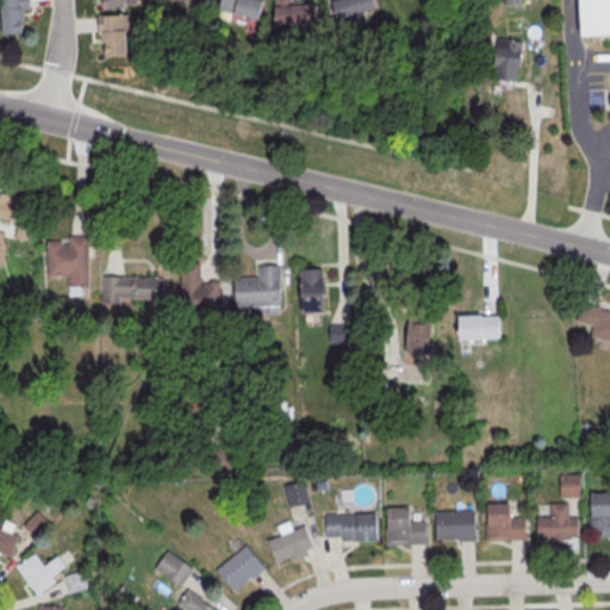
[(0,13),(0,0),(29,0),(30,14),(23,16),(25,41),(2,42),(0,13)]
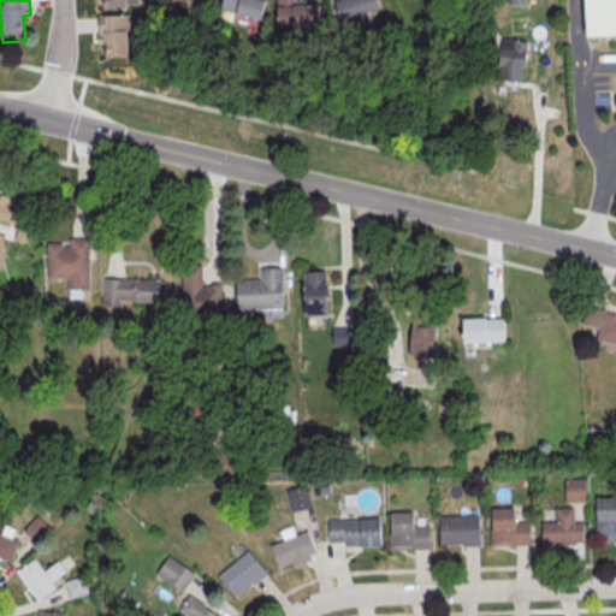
[(224,0),(221,11),(262,18),(266,0),(224,0)]
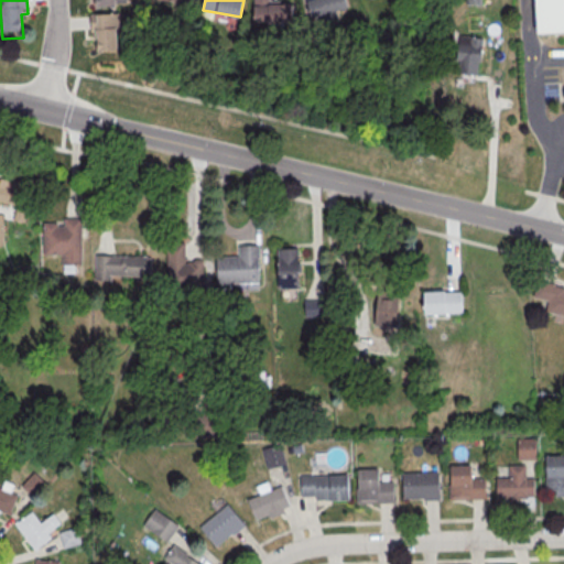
[(291,22),(291,4),(272,4),(271,0),(253,0),(255,22),(291,22)]
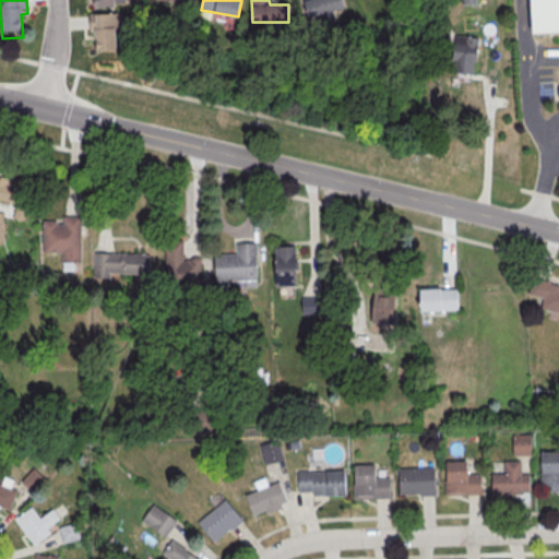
[(344,0),(304,0),(308,16),(346,9),(344,0)]
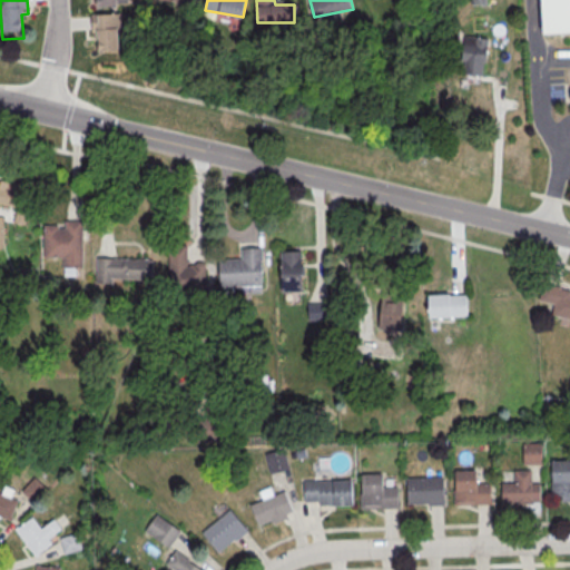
[(542,0),(569,0),(569,32),(546,35),(542,0)]
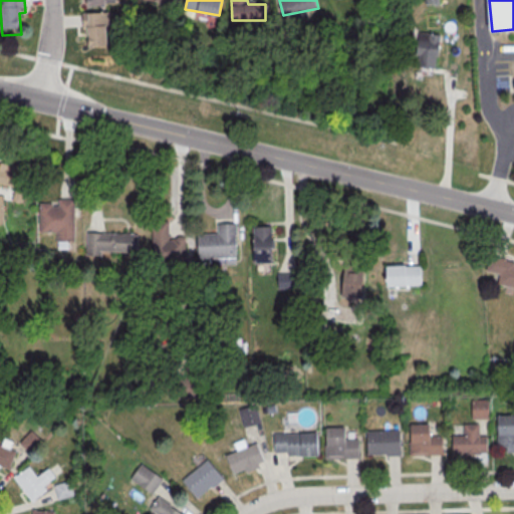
[(86,45),(108,45),(108,12),(86,12),(86,45)]
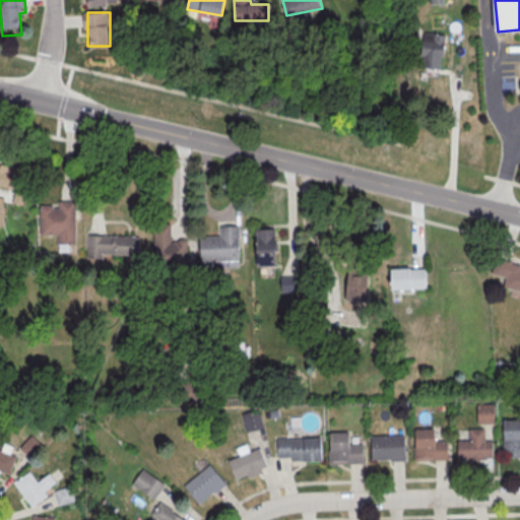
[(424,34),(446,36),(443,60),(441,60),(440,73),(423,71),(424,60),(420,59),(424,34)]
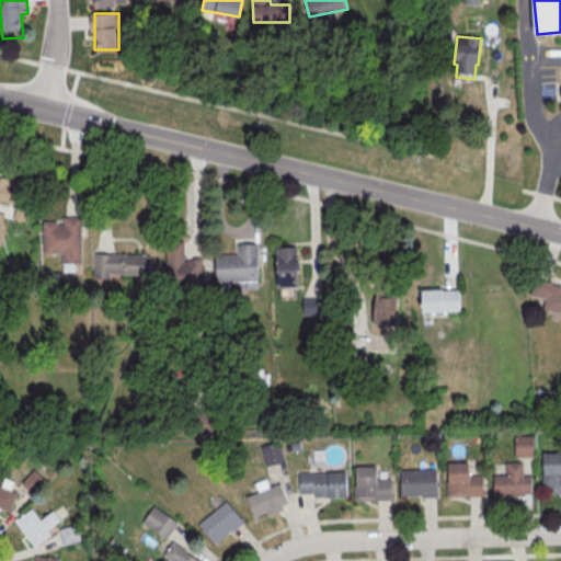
[(26,220),(31,182),(0,178),(0,201),(16,203),(14,218),(26,220)]
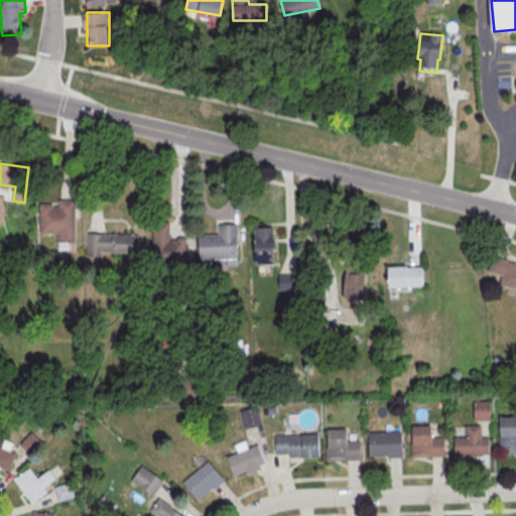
[(75,201),(75,243),(56,243),(56,234),(39,234),(39,204),(52,204),(52,207),(58,207),(58,201),(75,201)]
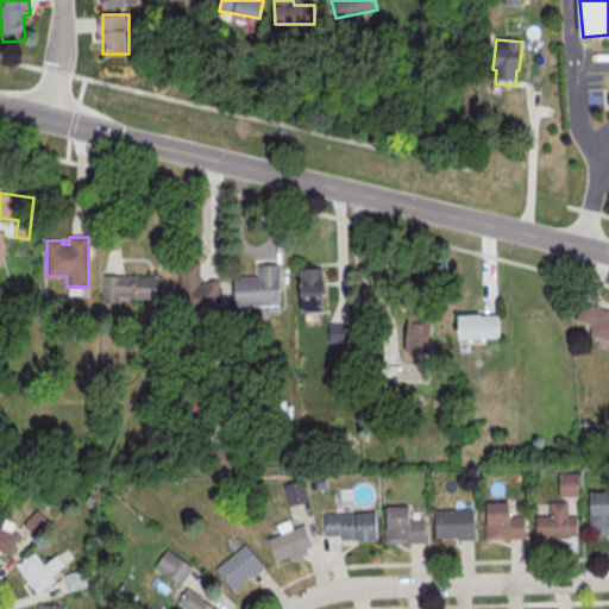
[(179,262),(180,320),(220,319),(219,283),(215,281),(211,280),(208,283),(200,283),(200,262),(179,262)]
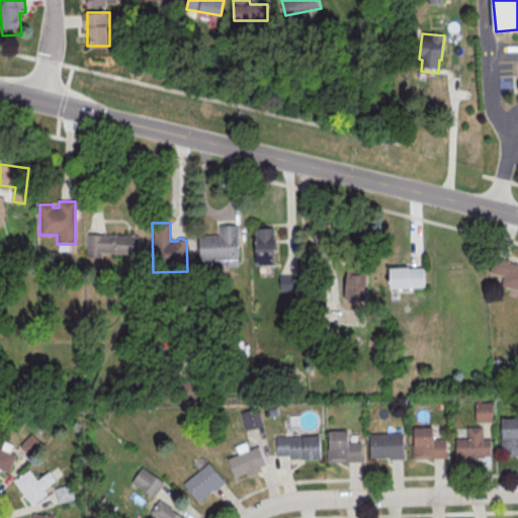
[(237,226),(239,260),(199,262),(198,237),(219,236),(219,226),(237,226)]
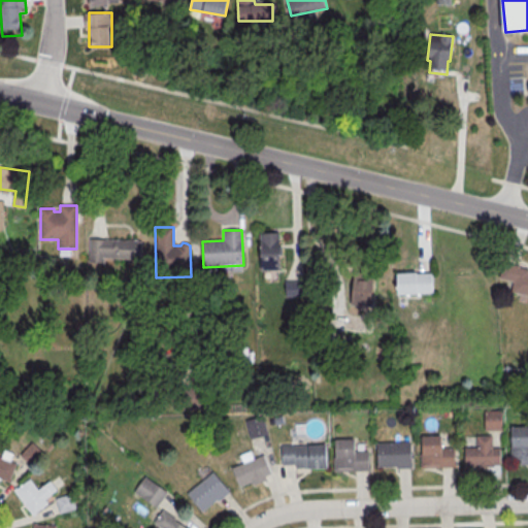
[(278,233),(279,270),(260,271),(260,244),(264,244),(264,233),(278,233)]
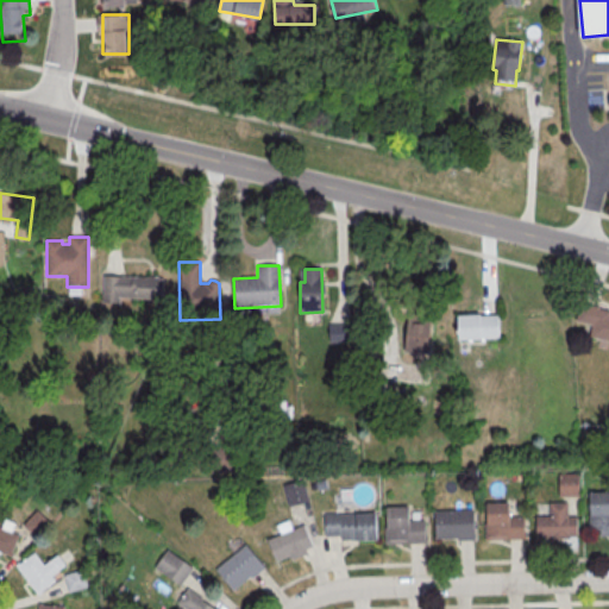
[(102,276),(163,280),(162,300),(119,297),(119,306),(101,305),(102,276)]
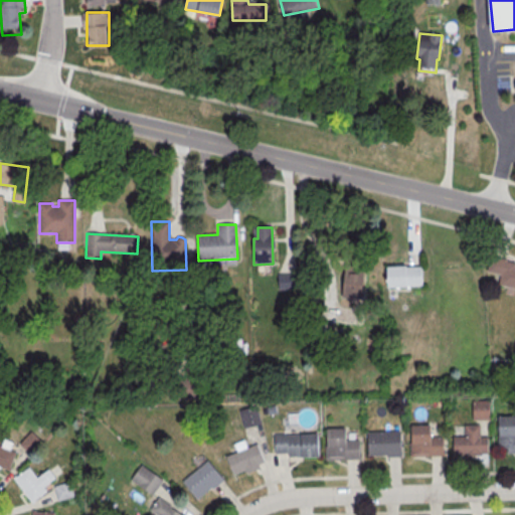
[(514,262),(514,288),(498,284),(500,274),(486,271),(489,256),(514,262)]
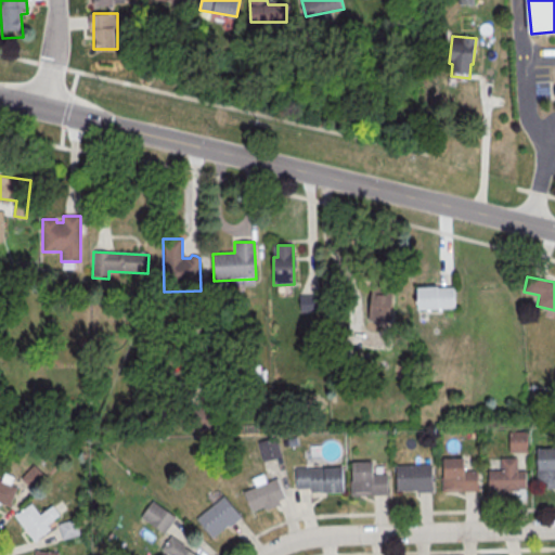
[(415,286),(416,312),(454,310),(453,287),(436,288),(436,285),(415,286)]
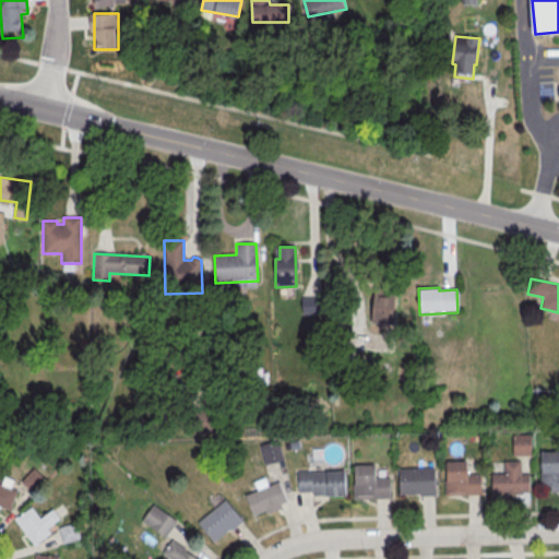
[(393,289),(391,325),(369,324),(372,288),(393,289)]
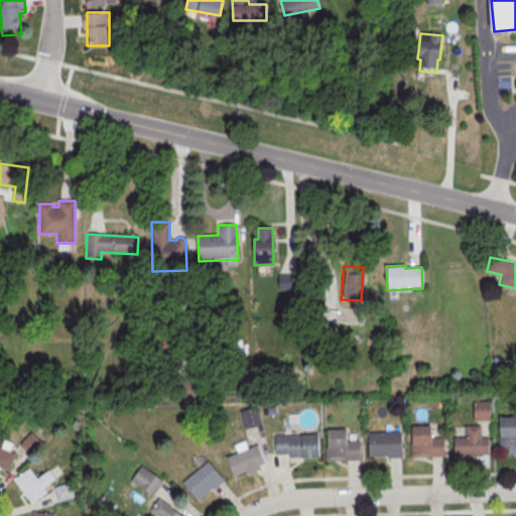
[(277,276),(290,276),(295,276),(295,291),(278,291),(277,276)]
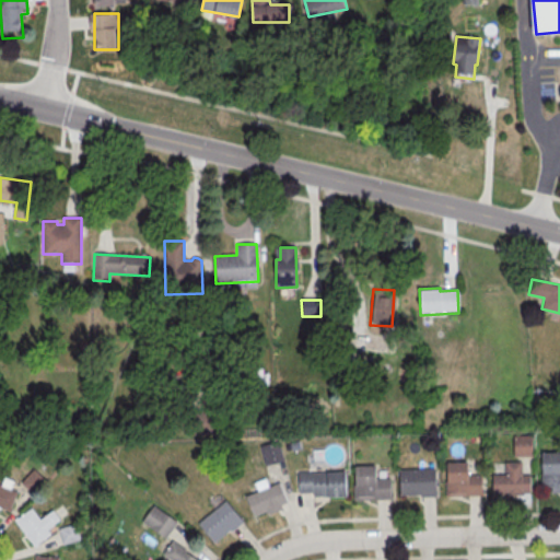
[(193,434),(217,434),(217,413),(193,413),(193,434)]
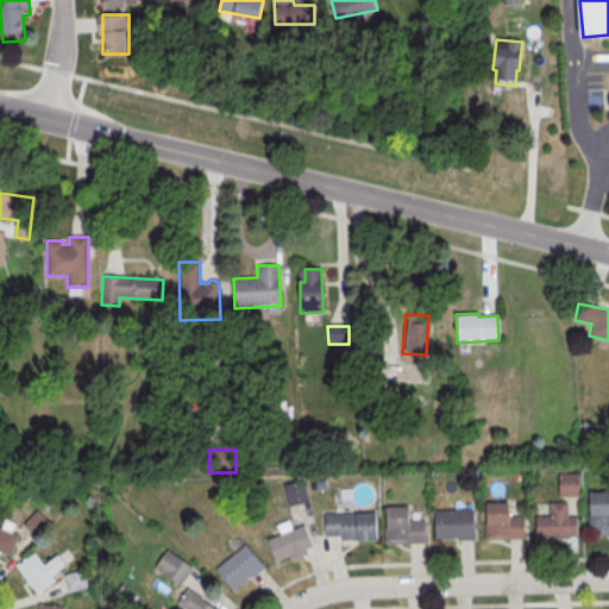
[(560,476),(578,476),(578,495),(560,496),(560,476)]
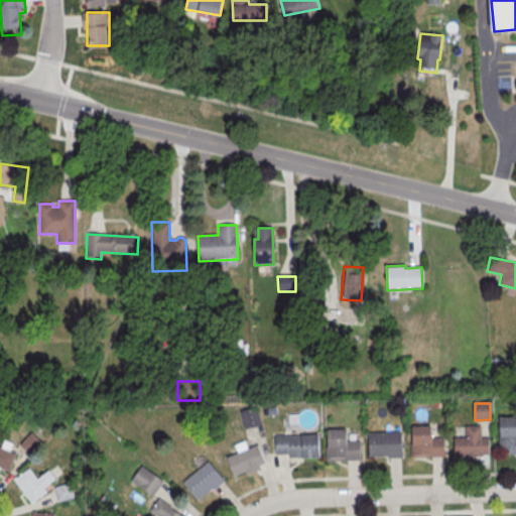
[(262,424),(258,406),(240,410),(244,428),(262,424)]
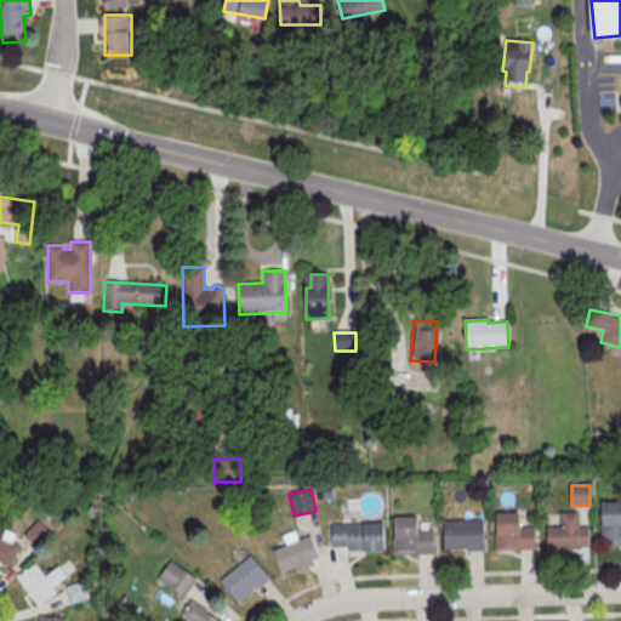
[(602,501),(620,501),(620,546),(613,546),(613,539),(603,539),(602,501)]
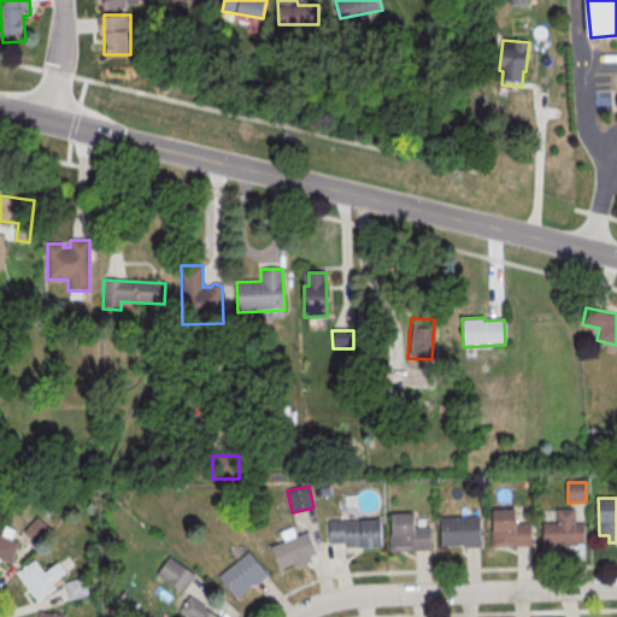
[(492,509),(515,509),(515,523),(532,523),(533,546),(493,546),(492,509)]
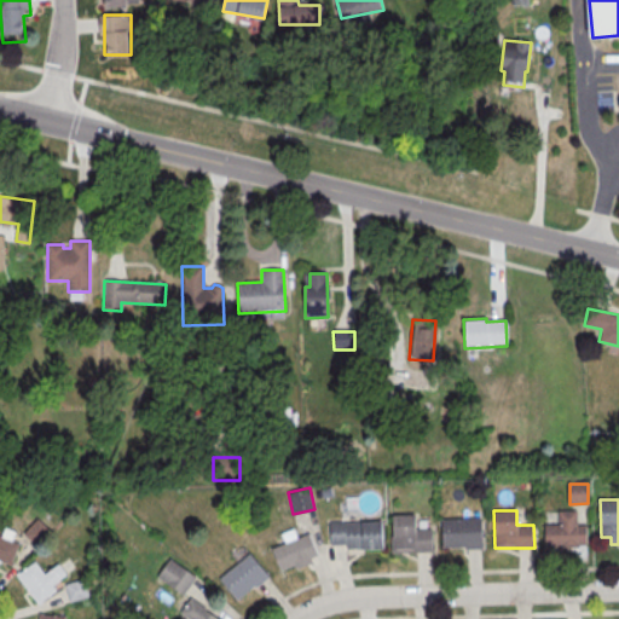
[(576,510),(559,510),(559,524),(544,524),(544,548),(588,548),(588,524),(576,524),(576,510)]
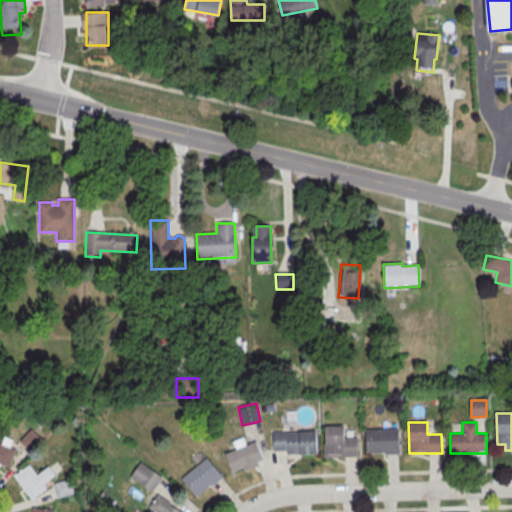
[(324,425),(343,425),(343,437),(357,437),(357,455),(324,456),(324,425)]
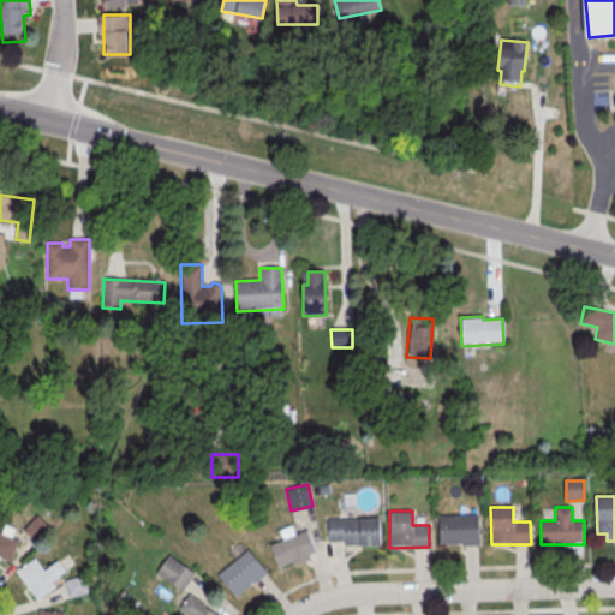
[(439,515),(478,514),(479,543),(439,544),(439,515)]
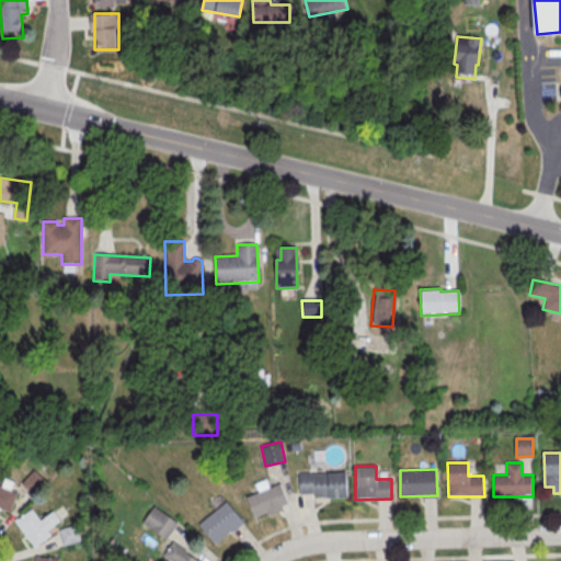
[(299,472),(346,471),(347,496),(313,496),(313,493),(299,494),(299,472)]
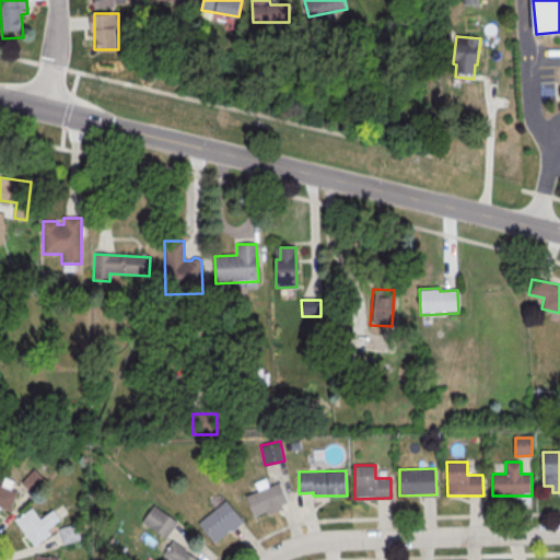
[(19,482),(3,478),(1,486),(0,485),(0,506),(10,510),(19,482)]
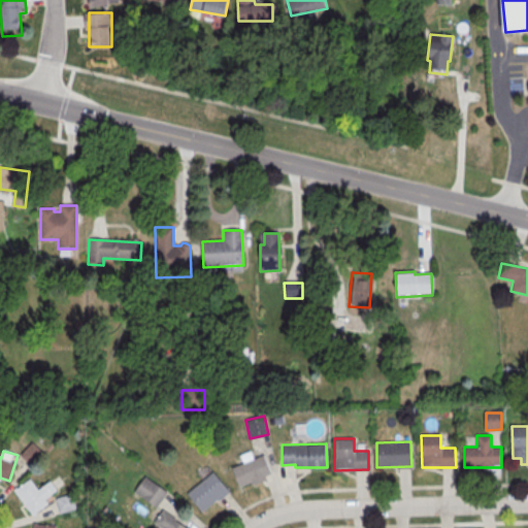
[(240,489),(273,475),(265,455),(255,459),(252,452),(239,456),(243,464),(232,469),(240,489)]
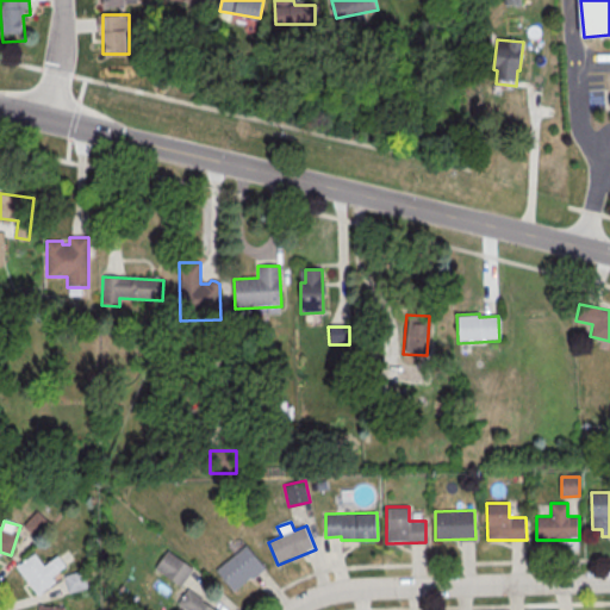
[(246,545),(216,570),(234,591),(263,566),(246,545)]
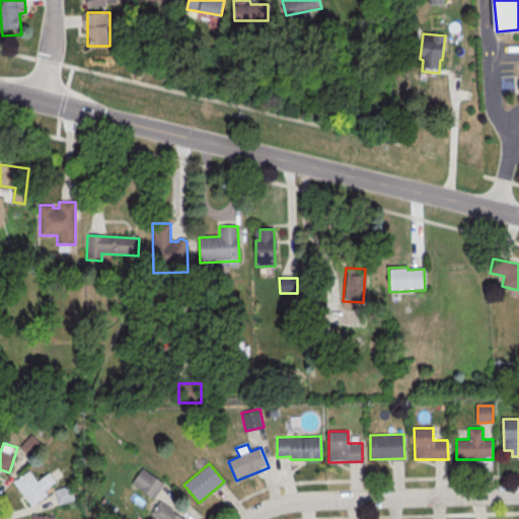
[(164,484),(143,468),(133,483),(154,499),(164,484)]
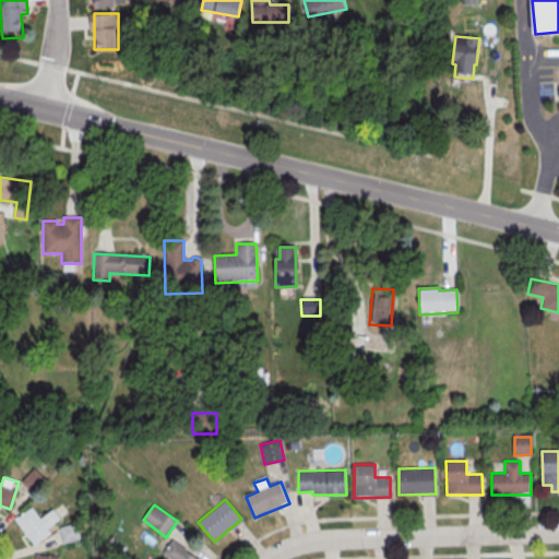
[(15,520),(35,545),(54,531),(50,527),(61,519),(52,508),(40,516),(33,506),(15,520)]
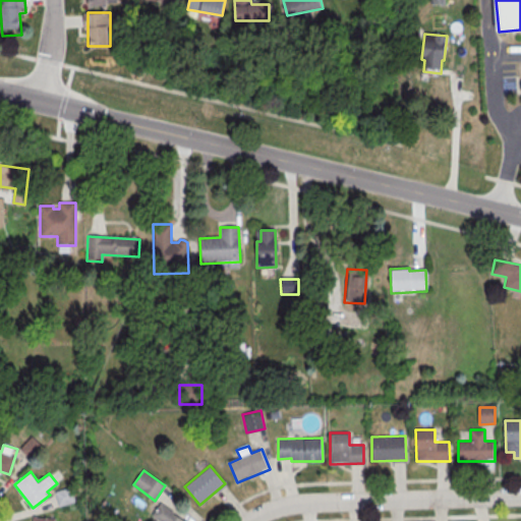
[(56,493),(59,505),(74,502),(71,488),(56,493)]
